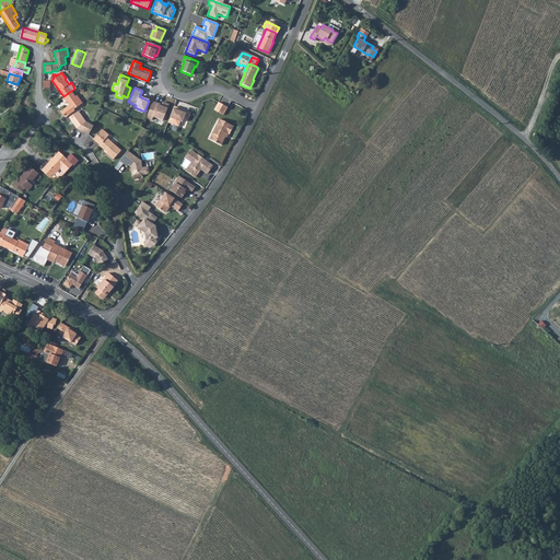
[(63,96),(70,105),(63,109),(67,113),(67,114),(69,115),(74,111),(73,109),(82,103),(77,95),(76,96),(71,91),(63,96)]
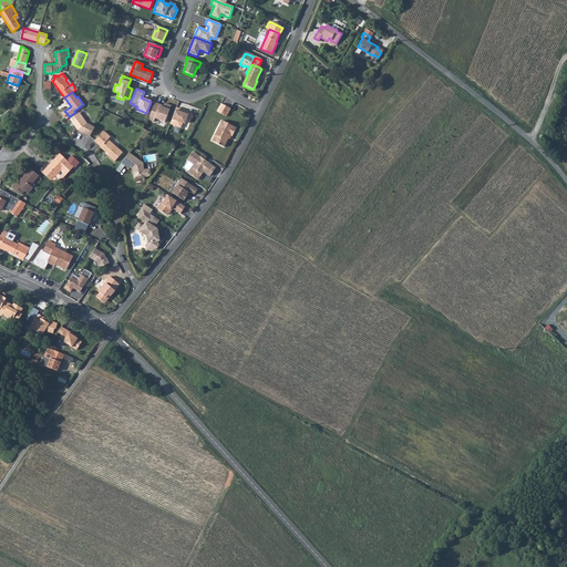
[(164,122),(169,105),(164,103),(163,105),(154,102),(147,120),(153,121),(154,119),(164,122)]
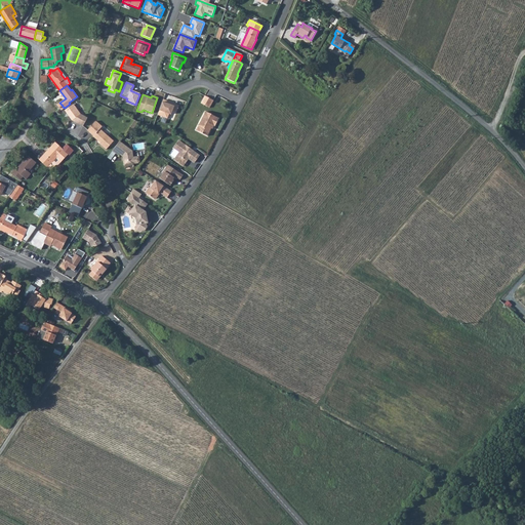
[(201,103),(209,108),(213,101),(204,95),(201,103)]
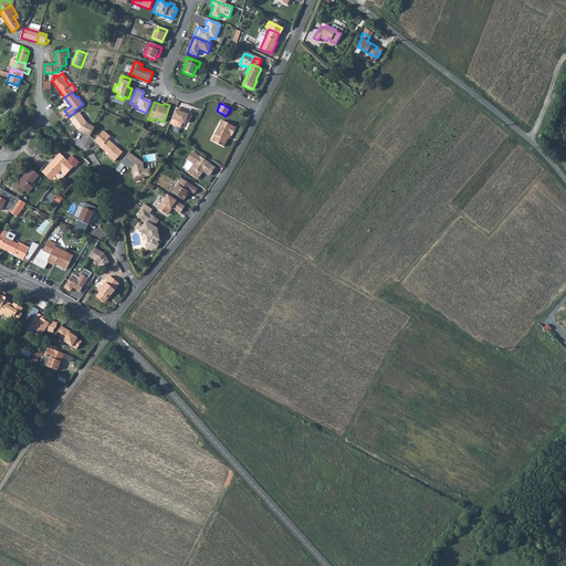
[(189,119),(191,114),(175,107),(169,124),(180,127),(181,123),(184,123),(186,118),(189,119)]
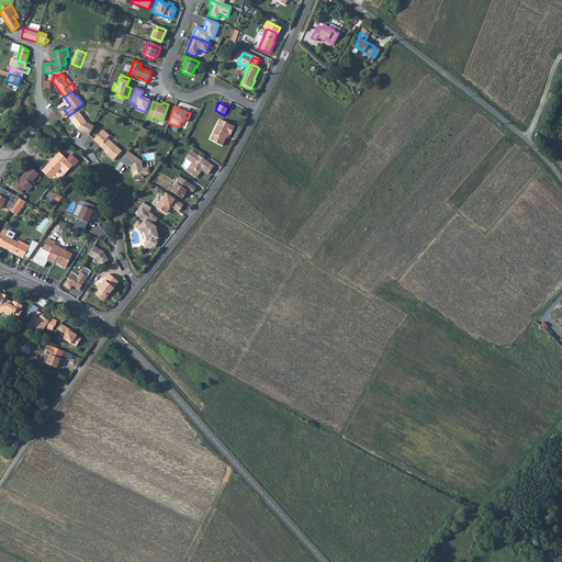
[(79,112),(70,119),(71,120),(78,128),(88,136),(90,132),(92,127),(87,123),(79,112)]
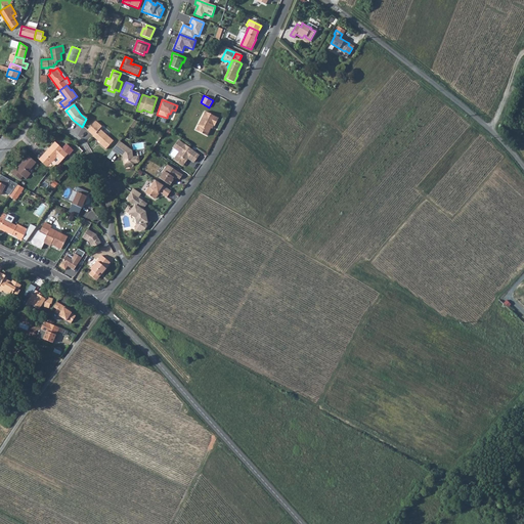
[(198,125),(201,126),(198,131),(207,135),(210,128),(209,127),(211,124),(213,125),(218,118),(205,112),(198,125)]
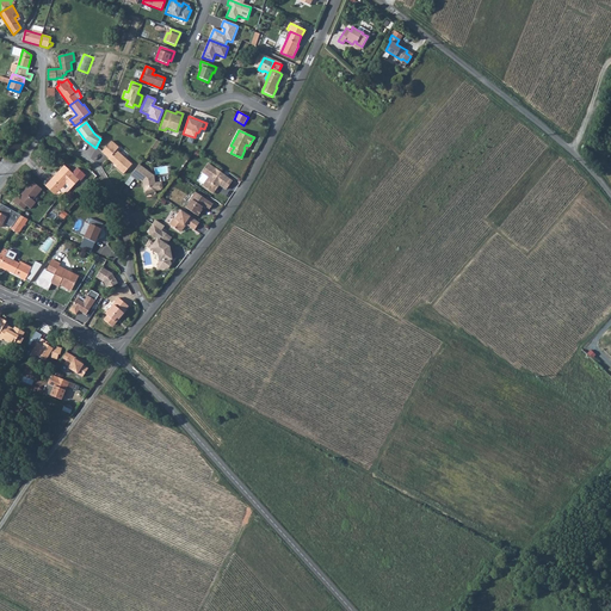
[(161,142),(158,141),(152,148),(155,150),(161,142)]
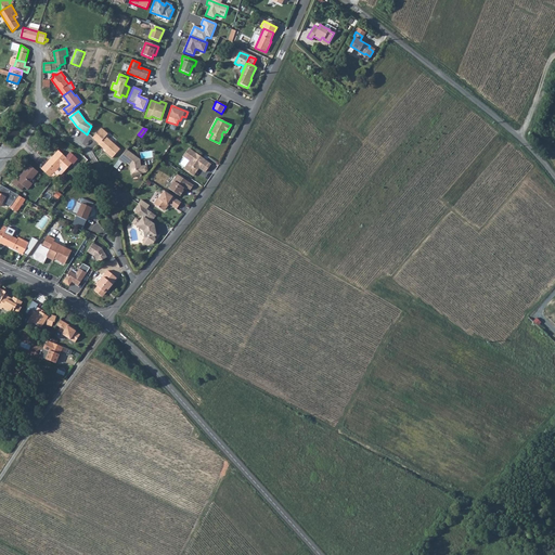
[(92,140),(98,144),(98,145),(103,150),(103,149),(105,151),(104,152),(112,158),(119,150),(105,138),(107,134),(101,129),(92,140)]
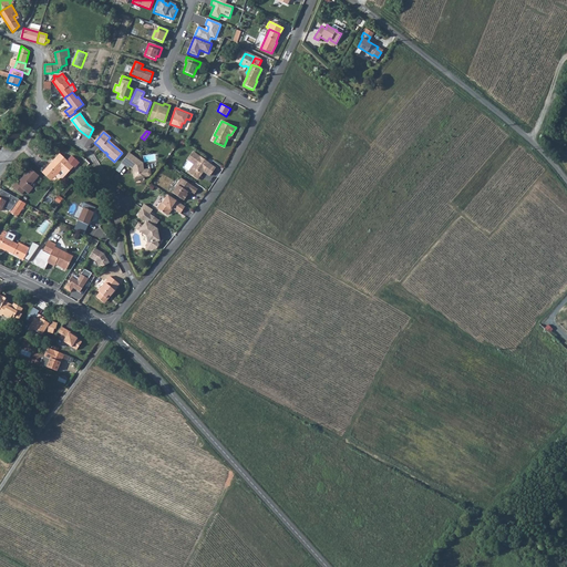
[(143,163),(129,153),(125,157),(121,164),(124,166),(125,166),(129,168),(129,167),(132,169),(133,178),(135,181),(143,179),(145,177),(150,176),(151,175),(150,169),(144,169),(143,163)]
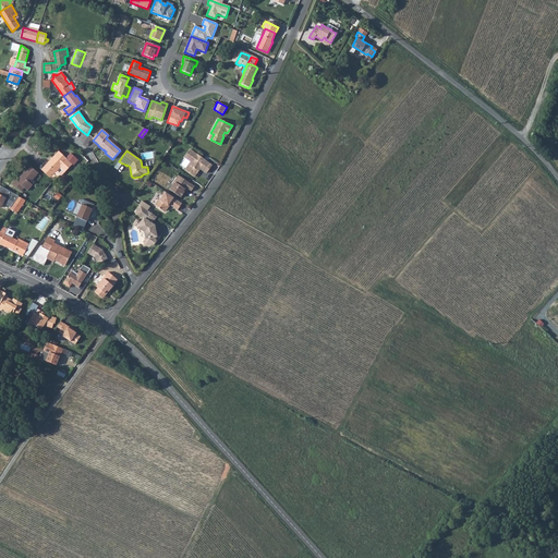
[(206,173),(213,166),(191,150),(186,158),(192,162),(186,170),(195,177),(201,169),(206,173)]
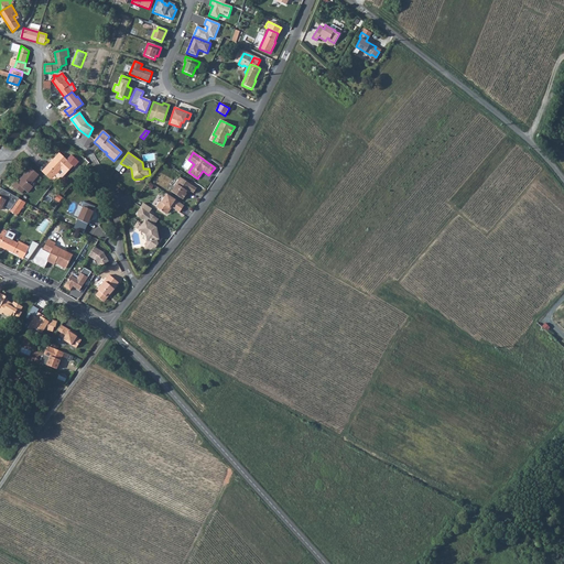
[(56,183),(62,177),(64,177),(75,166),(76,166),(80,162),(74,155),(68,160),(62,153),(44,172),(53,180),(56,183)]
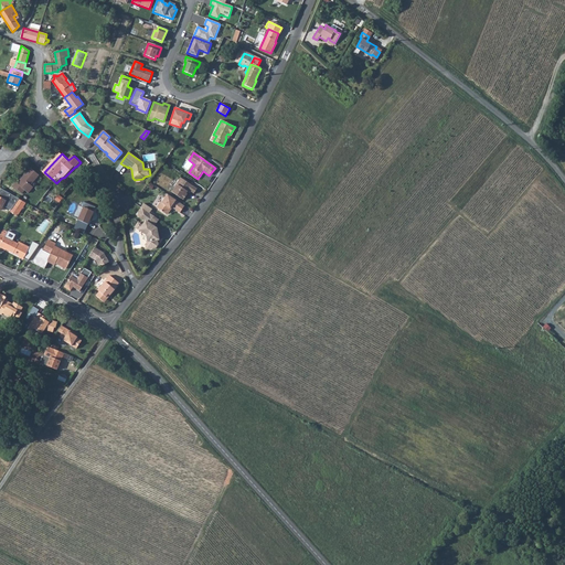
[(13,187),(23,194),(27,191),(29,193),(34,188),(31,185),(40,176),(33,170),(28,176),(25,174),(22,178),(24,180),(19,184),(17,183),(13,187)]
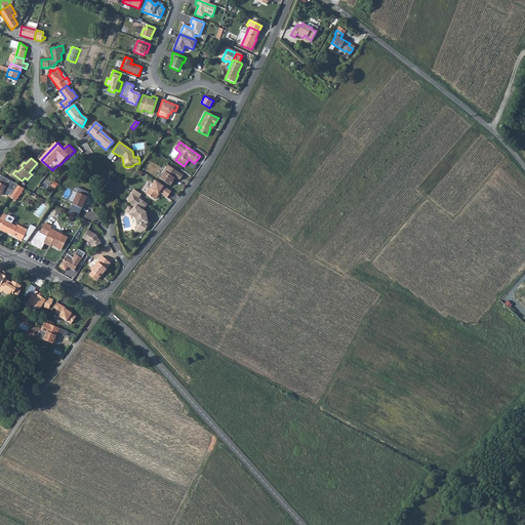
[(179,180),(183,176),(168,165),(162,173),(162,175),(160,179),(168,185),(170,186),(173,182),(173,179),(175,177),(176,177),(179,180)]
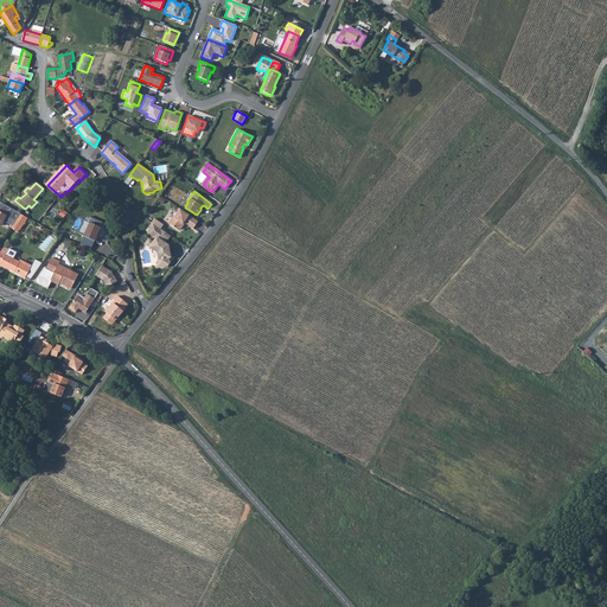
[(0,224),(2,225),(4,222),(13,225),(16,222),(21,213),(12,209),(2,203),(0,205),(0,224)]
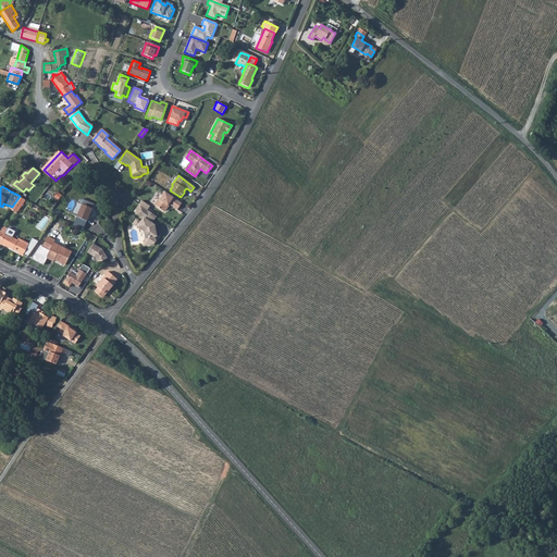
[(182,203),(164,192),(161,196),(162,197),(160,200),(158,199),(153,205),(163,212),(165,211),(170,205),(177,210),(182,203)]
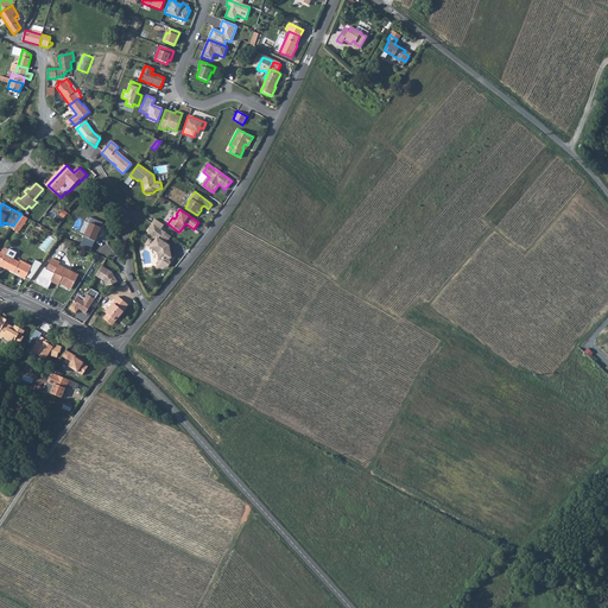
[(13,226),(12,228),(18,233),(29,217),(21,214),(16,222),(13,226)]
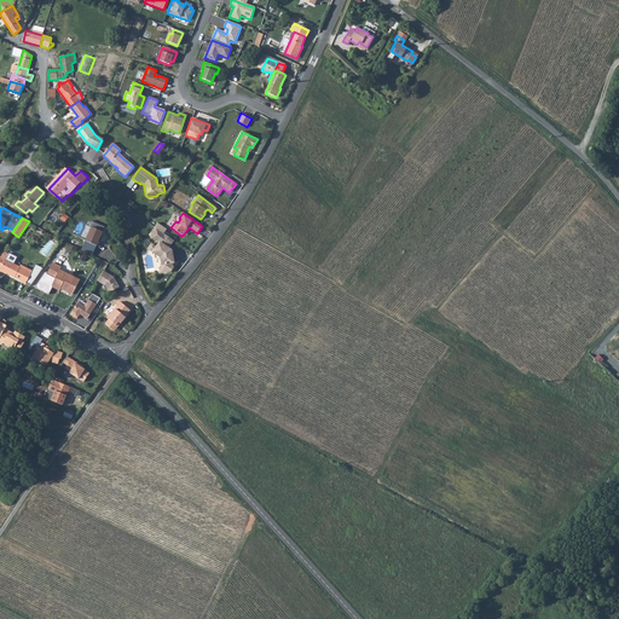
[(86,242),(97,247),(103,233),(92,227),(86,242)]
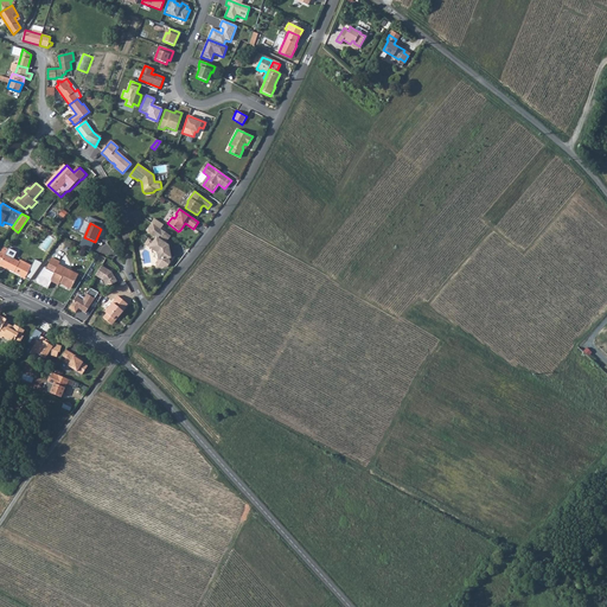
[(158,228),(153,224),(147,232),(157,238),(153,242),(151,246),(158,251),(157,253),(159,260),(157,263),(157,268),(170,266),(167,255),(168,255),(170,254),(167,246),(165,243),(164,243),(168,235),(158,228)]
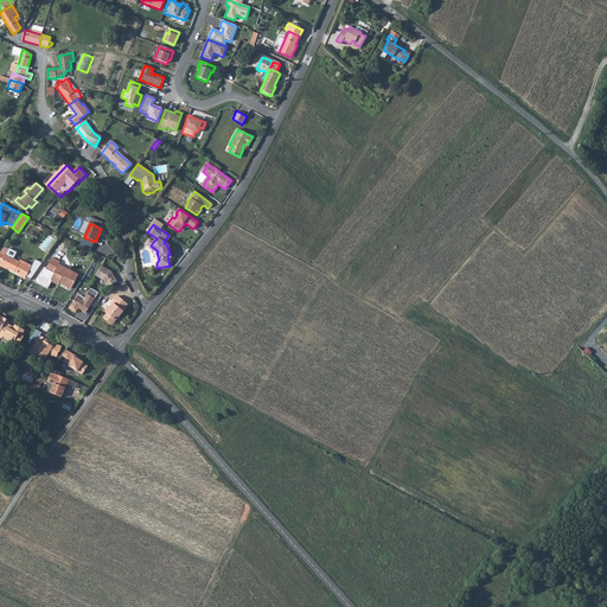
[(10,249),(5,246),(0,253),(0,262),(0,263),(14,273),(20,275),(24,270),(29,273),(26,278),(30,280),(32,278),(40,266),(42,263),(36,260),(32,266),(20,260),(20,261),(14,259),(18,251),(10,248),(10,249)]
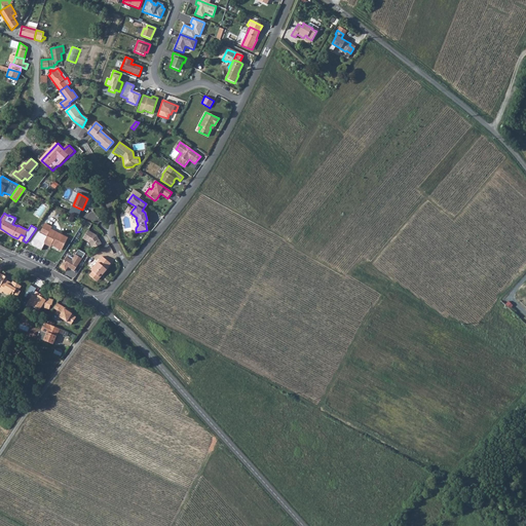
[(38,232),(30,245),(41,251),(44,243),(48,246),(49,245),(62,251),(68,238),(51,229),(52,227),(45,224),(40,233),(38,232)]
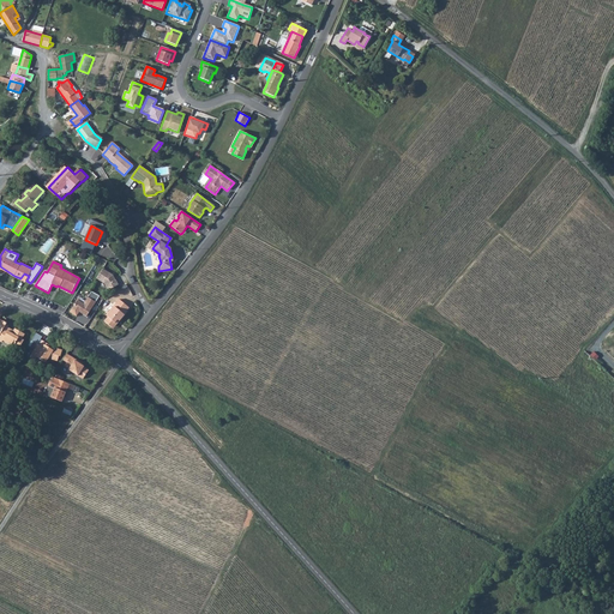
[(104,269),(98,278),(106,283),(109,290),(120,284),(114,275),(104,269)]
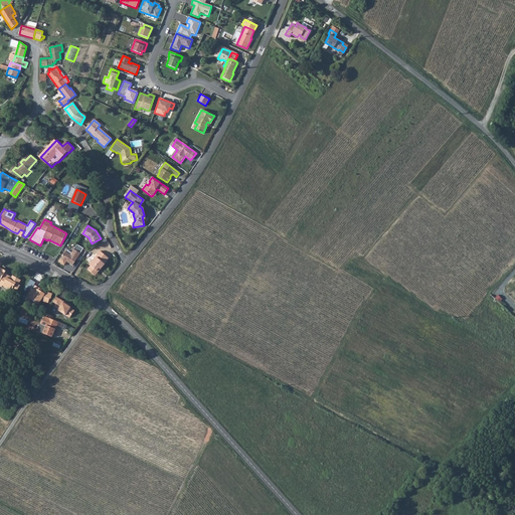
[(62,259),(74,266),(81,253),(74,249),(71,255),(66,252),(62,259)]
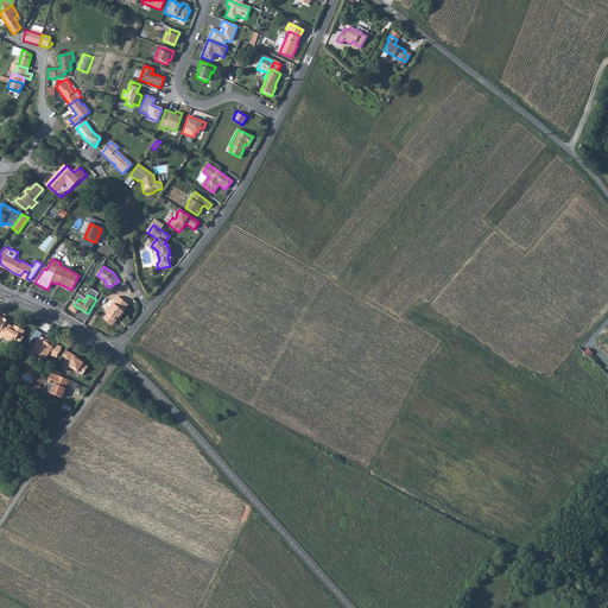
[(114,303),(124,311),(128,305),(119,297),(114,303)]
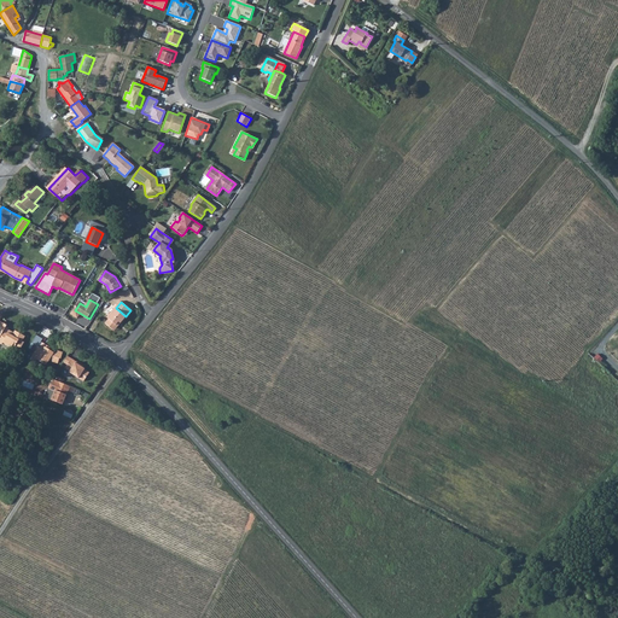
[(116,308),(115,309),(116,309),(112,314),(111,313),(108,319),(109,320),(105,325),(112,331),(118,324),(120,325),(126,318),(124,318),(126,316),(116,308)]
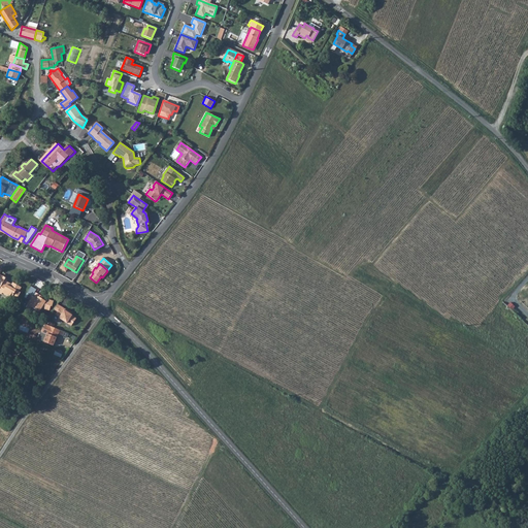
[(0,288),(0,292),(2,293),(3,293),(6,295),(14,283),(13,282),(12,284),(10,283),(8,284),(6,282),(8,279),(6,278),(6,277),(0,273),(0,288)]
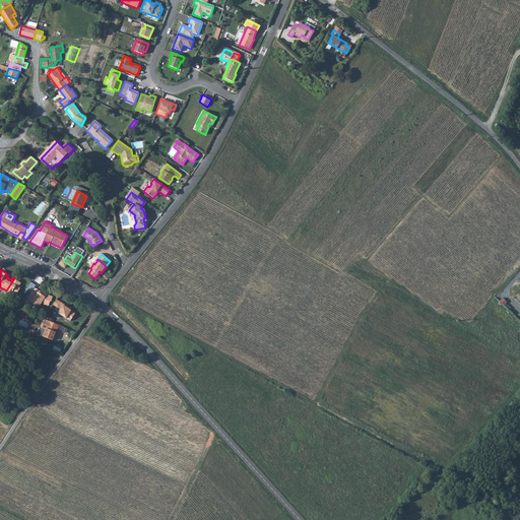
[(14,278),(6,290),(7,290),(8,290),(9,290),(16,295),(20,287),(19,286),(21,282),(14,278)]
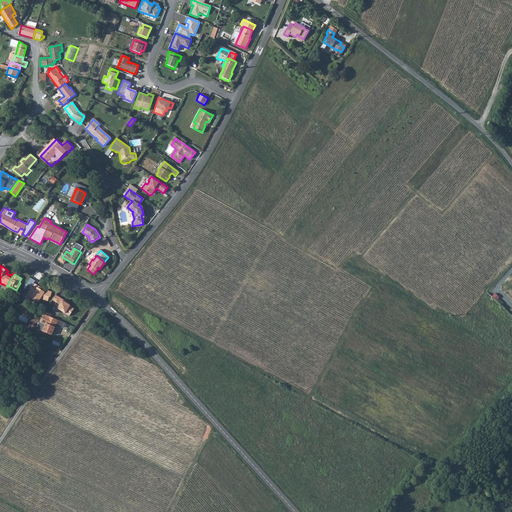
[(30,277),(26,284),(31,287),(25,297),(31,301),(33,298),(38,302),(41,298),(48,300),(49,296),(50,296),(51,291),(45,289),(45,290),(44,290),(43,291),(40,289),(41,287),(33,282),(34,280),(30,277)]
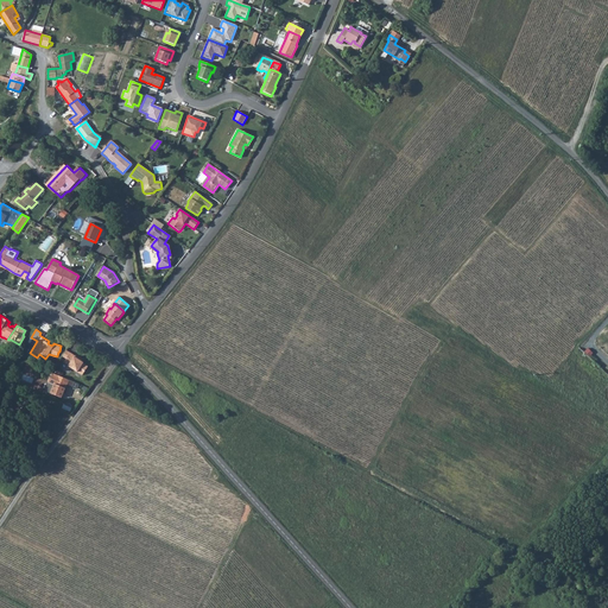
[(73,353),(67,362),(69,365),(83,374),(89,366),(83,362),(84,361),(82,360),(74,355),(75,354),(73,353)]
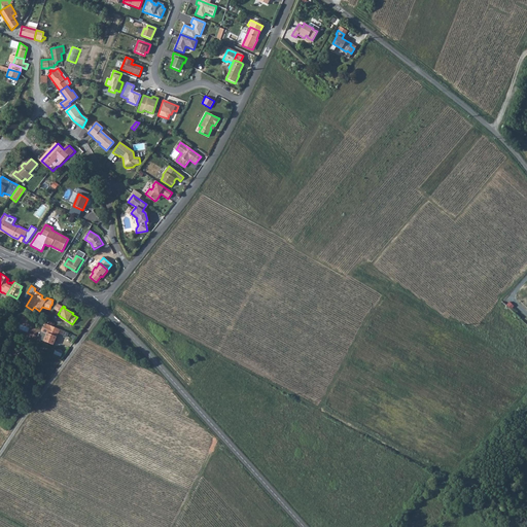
[(60,331),(62,328),(46,322),(43,330),(44,330),(48,332),(45,340),(55,343),(60,331)]
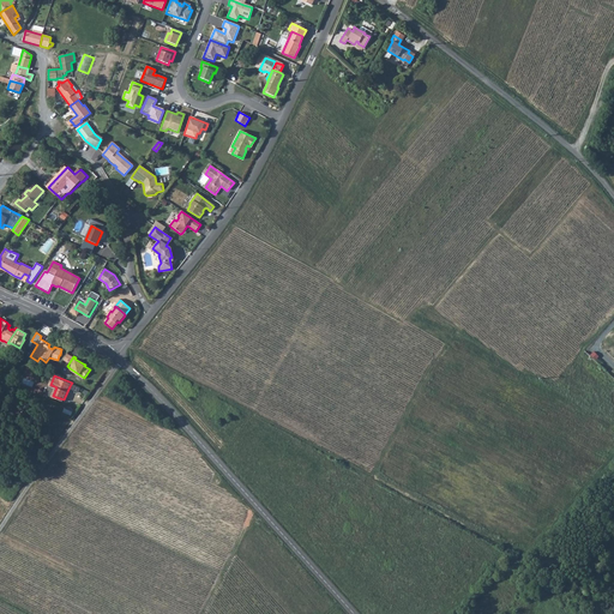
All buildings are outlined.
